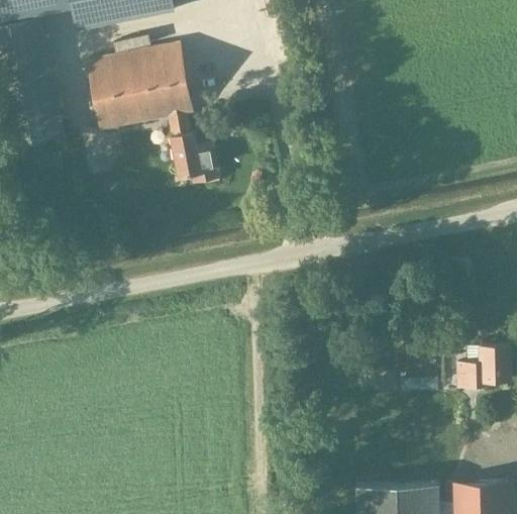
[(174,12),(171,0),(0,0),(0,25),(42,18),(42,14),(72,8),(70,0),(75,0),(81,30),(174,12)]
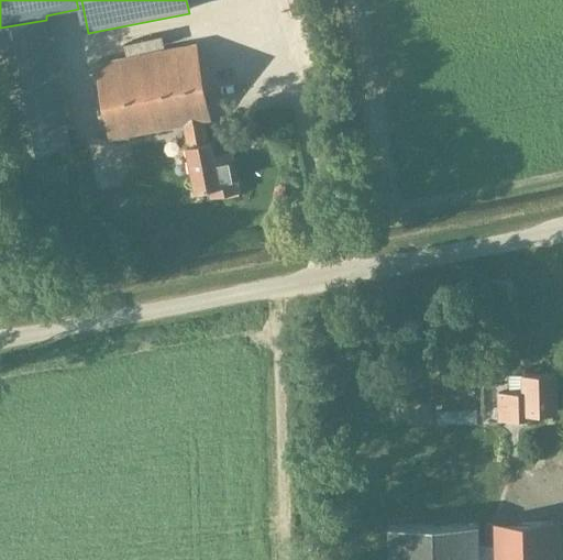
[(181,128),(186,150),(207,145),(203,124),(209,122),(196,47),(96,66),(110,141),(181,128)]
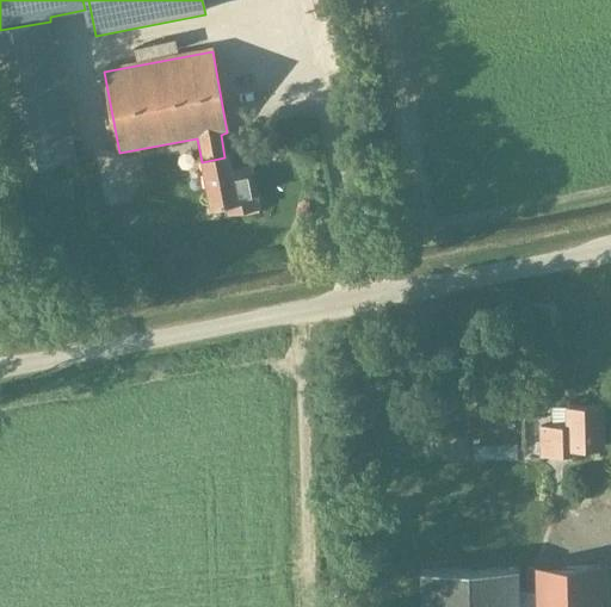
[(202,162),(211,210),(227,208),(228,217),(259,211),(251,168),(233,172),(229,158),(224,158),(202,162)]
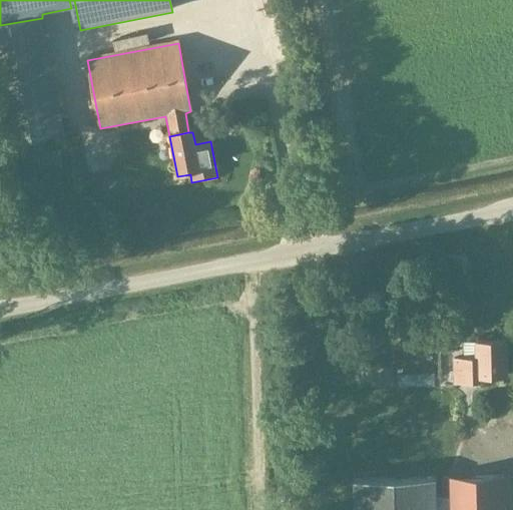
[(480,379),(507,378),(506,343),(476,344),(476,360),(452,360),(453,385),(481,385),(480,379)]
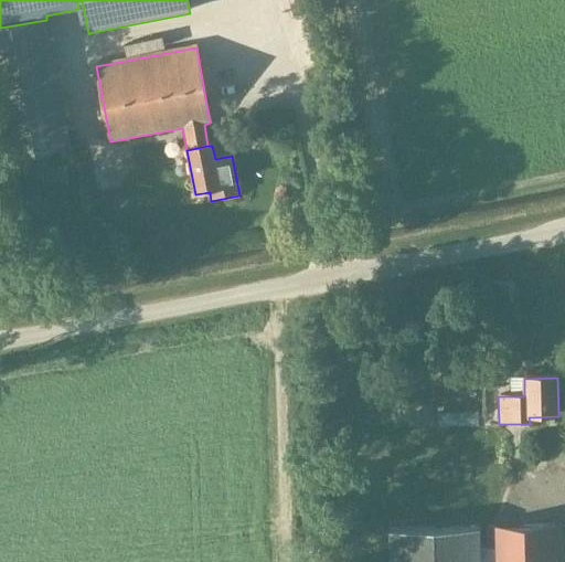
[(562,561),(562,527),(489,529),(489,550),(480,550),(480,529),(390,530),(390,561),(562,561)]
